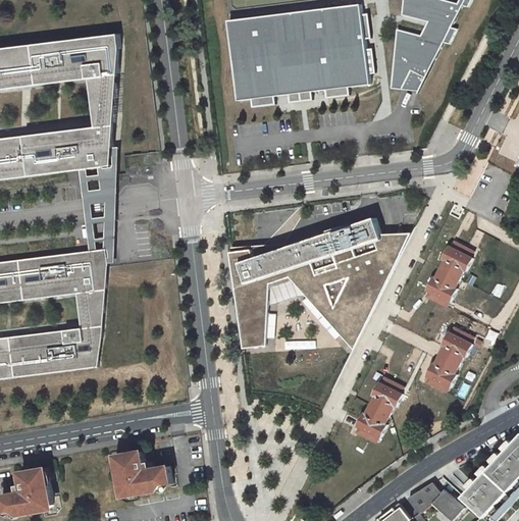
[(455,0),(454,1),(449,0),(400,0),(399,13),(425,20),(418,34),(395,28),(388,87),(416,90),(442,41),(447,42),(455,29),(449,25),(458,5),(466,6),(468,0),(455,0)]
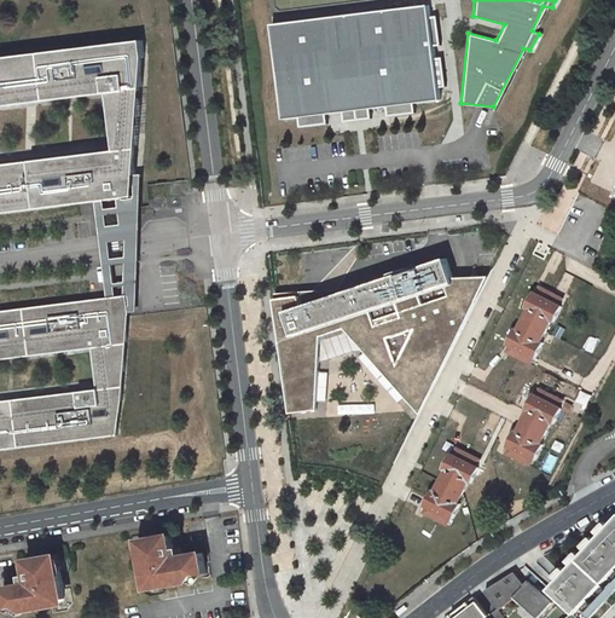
[(425,5),(270,23),(280,117),(296,116),(297,126),(324,122),(321,113),(341,110),(341,120),(367,116),(366,107),(384,104),(386,114),(411,110),(410,102),(436,98),(425,5)]
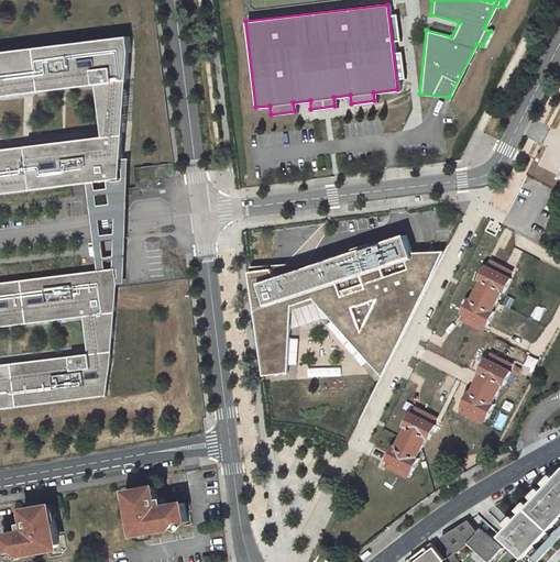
[(129,53),(127,36),(0,52),(0,95),(96,84),(101,130),(102,136),(0,149),(0,193),(81,183),(110,178),(118,177),(120,158),(129,53)]
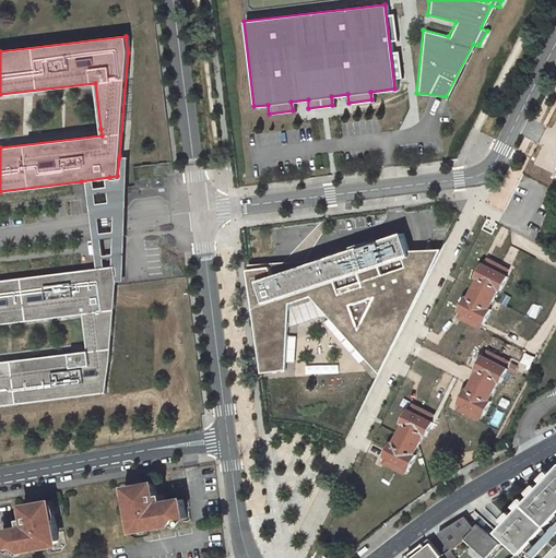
[(117,176),(81,181),(93,269),(113,266),(115,283),(119,283),(125,157),(119,157),(117,176)]
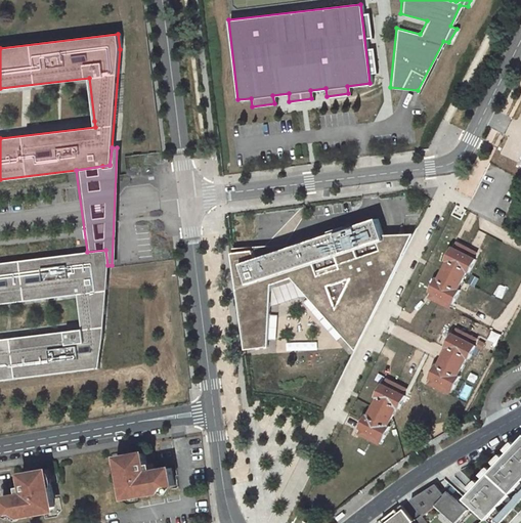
[(230,255),(243,349),(265,349),(270,282),(294,277),(353,348),(411,233),(381,227),(377,218),(254,258),(251,251),(230,255)]
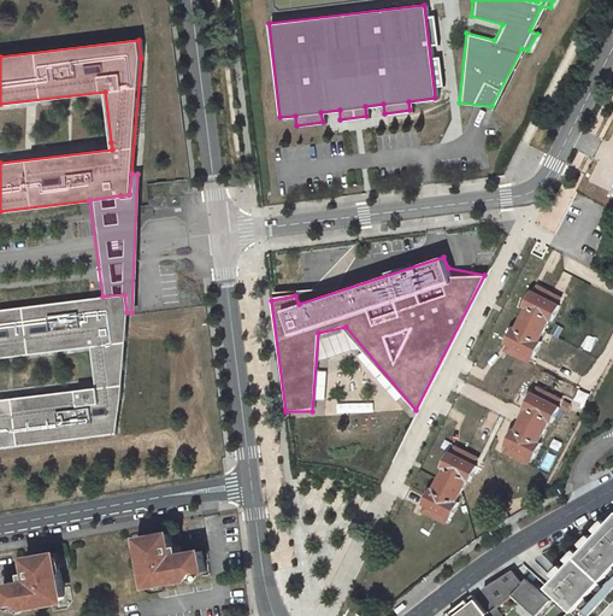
[(559,300),(537,288),(534,294),(532,293),(524,308),(526,309),(517,327),(514,326),(507,340),(508,341),(506,347),(528,359),(531,353),(532,355),(541,340),(538,339),(548,320),(550,321),(558,308),(555,306),(559,300)]
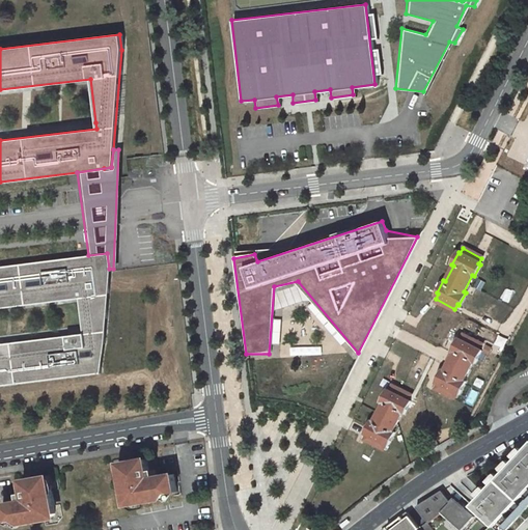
[(109,269),(107,253),(88,255),(0,266),(0,307),(78,298),(81,328),(81,333),(0,343),(0,384),(99,371),(109,269)]
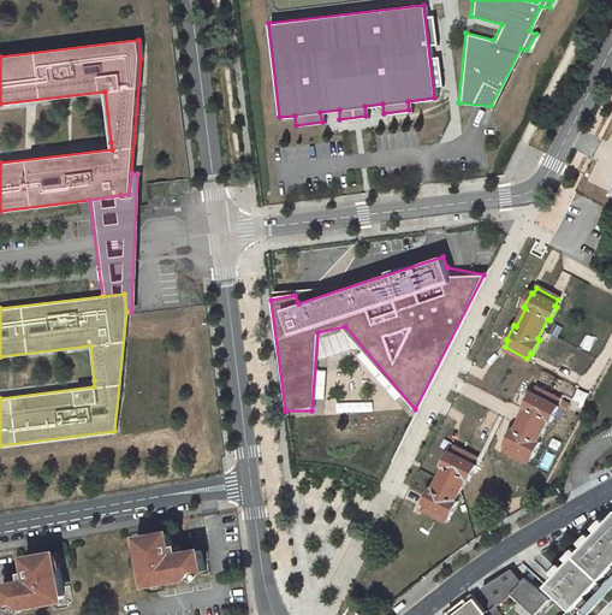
[(554,401),(533,389),(529,395),(528,394),(520,408),(522,409),(512,427),(510,426),(503,441),(505,442),(501,448),(523,460),(527,454),(528,455),(536,441),(534,439),(544,421),(546,421),(553,407),(552,407),(554,401)]
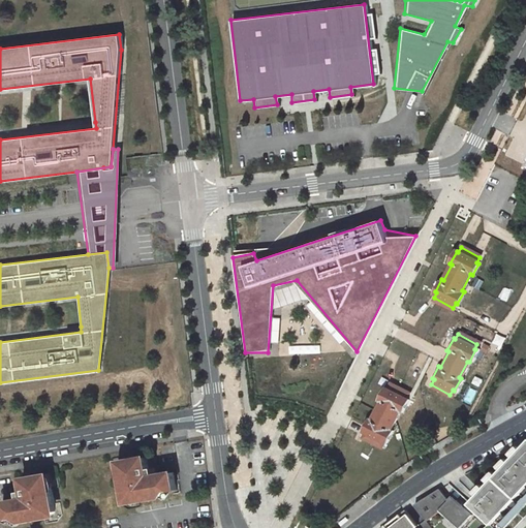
[(407,394),(388,383),(385,389),(383,387),(377,400),(379,401),(370,416),(369,416),(362,428),(364,429),(362,434),(380,444),(382,439),(384,440),(391,428),(390,427),(398,411),(400,412),(406,400),(404,399),(407,394)]
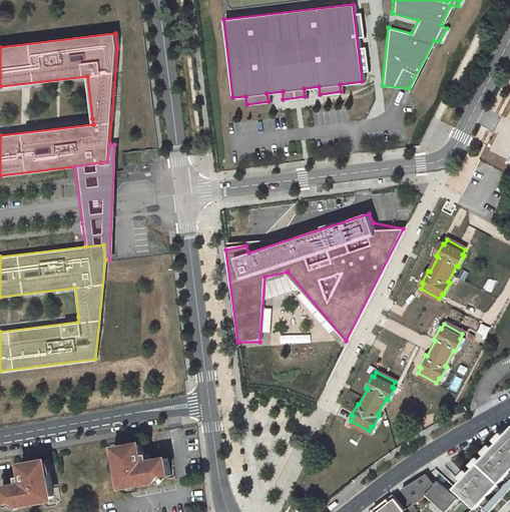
[(509,427),(452,489),(474,509),(509,470),(509,427)]
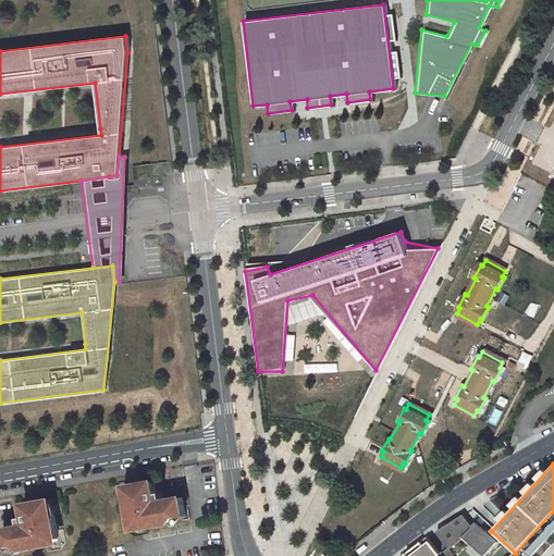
[(143,531),(170,526),(174,518),(182,516),(179,497),(161,501),(159,494),(152,495),(150,483),(123,489),(127,520),(130,520),(131,528),(135,531),(143,529),(143,531)]
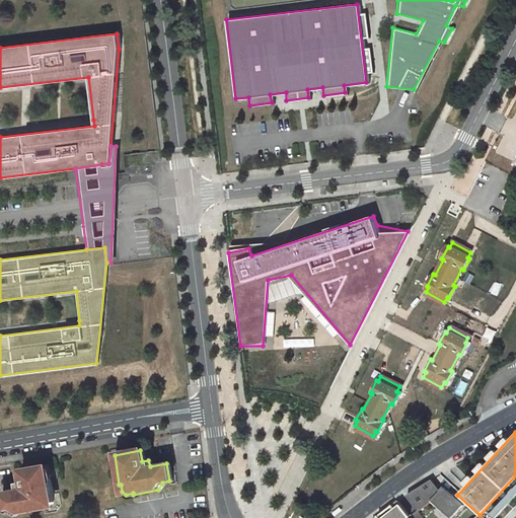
[(17,509),(42,505),(42,504),(50,503),(52,500),(51,493),(52,492),(47,463),(20,467),(22,478),(16,479),(18,487),(0,490),(0,496),(2,507),(12,506),(17,509)]
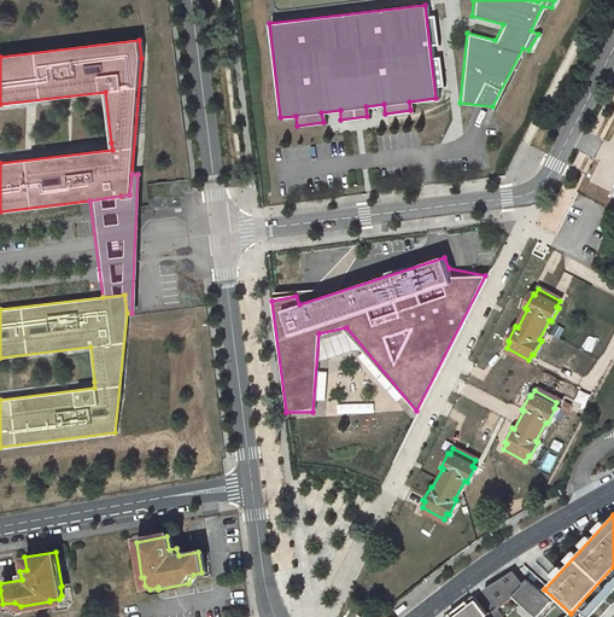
[(613,566),(571,613),(573,616),(583,616),(613,585),(613,566)]
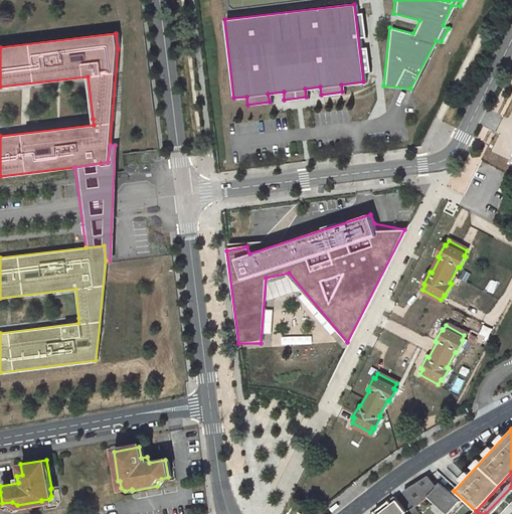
[(445,513),(457,502),(442,487),(439,489),(436,486),(435,487),(427,476),(402,491),(414,507),(427,497),(444,513),(445,513)]
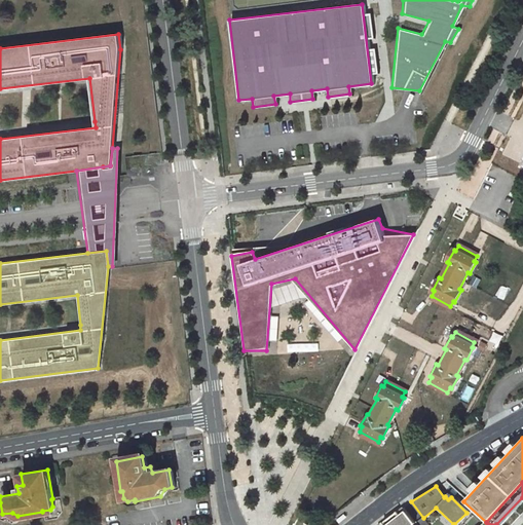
[(409,524),(414,522),(403,507),(377,524),(409,524)]
